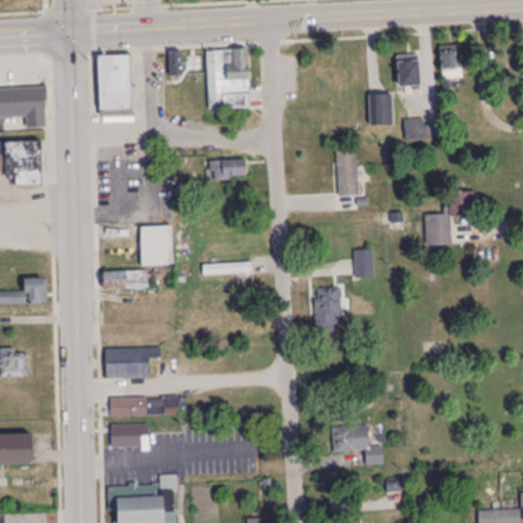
[(460,78),(460,44),(440,44),(440,78),(460,78)]
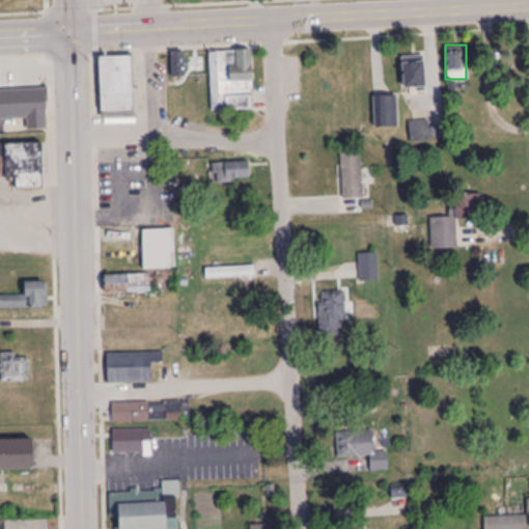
[(209,51),(210,110),(251,109),(250,50),(209,51)]
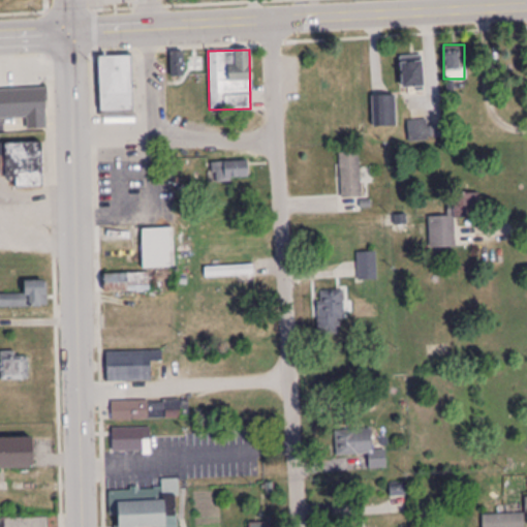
[(182,51),(169,51),(169,76),(182,76),(182,51)]
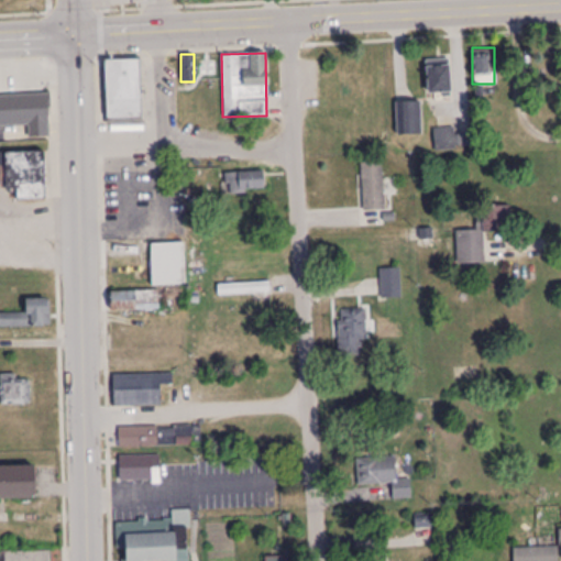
[(450,57),(426,57),(426,92),(450,92),(450,57)]
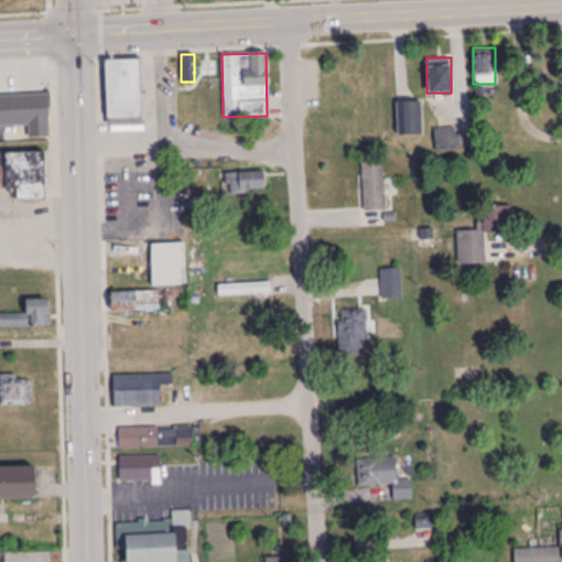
[(106,123),(140,123),(139,60),(104,60),(106,123)]
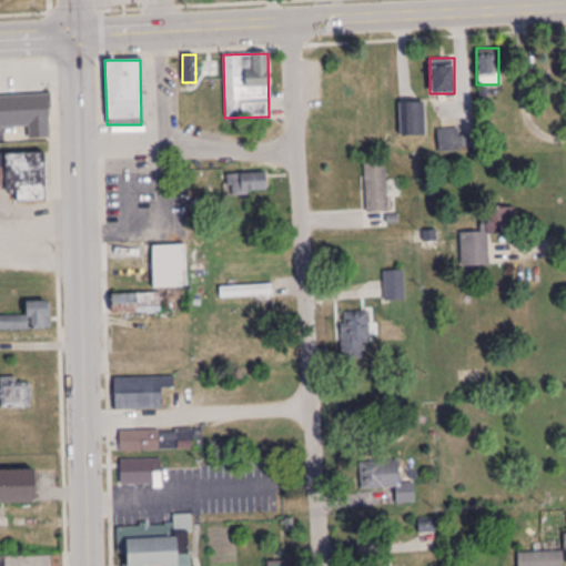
[(0,128),(27,128),(27,138),(50,138),(49,93),(0,93),(0,128)]
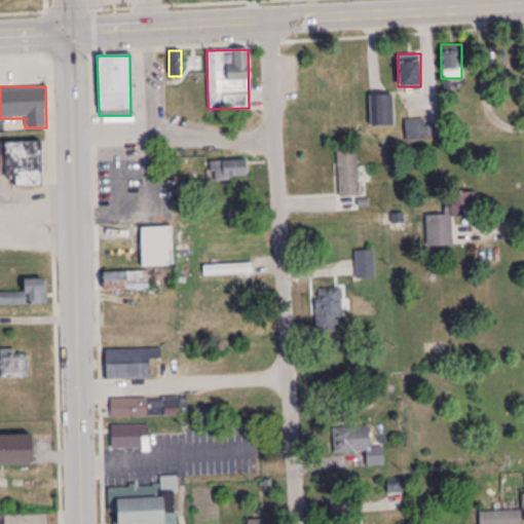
[(370,124),(387,124),(387,94),(370,94),(370,124)]
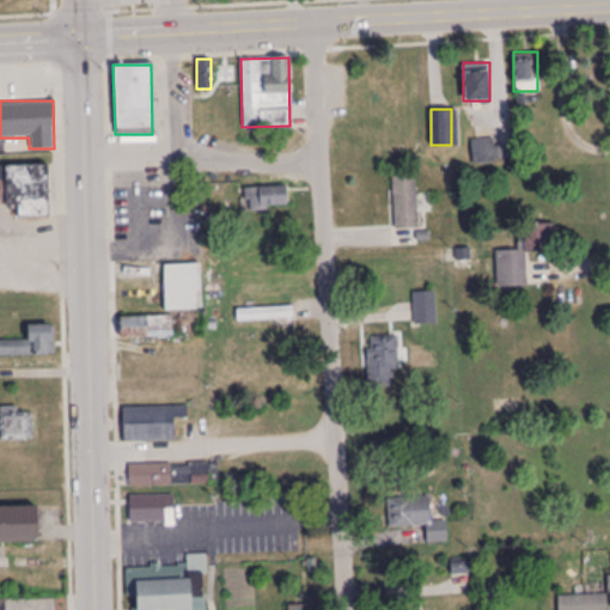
[(473,162),(495,162),(495,145),(473,145),(473,162)]
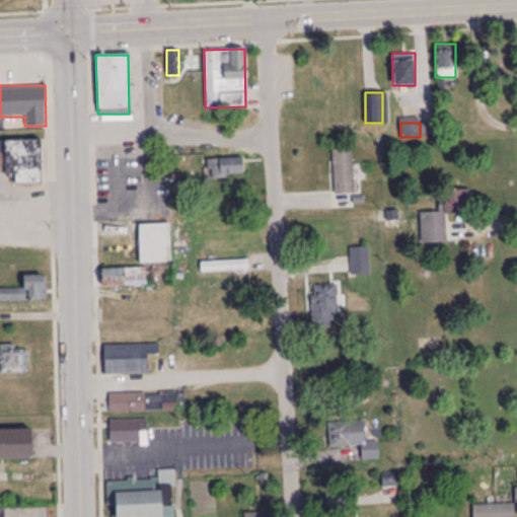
[(41,182),(41,139),(0,139),(0,169),(0,173),(13,173),(14,183),(41,182)]
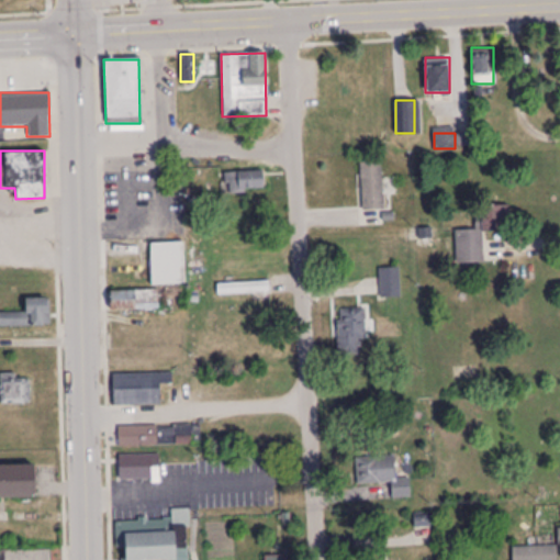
[(381,208),(381,160),(360,160),(360,208),(381,208)]
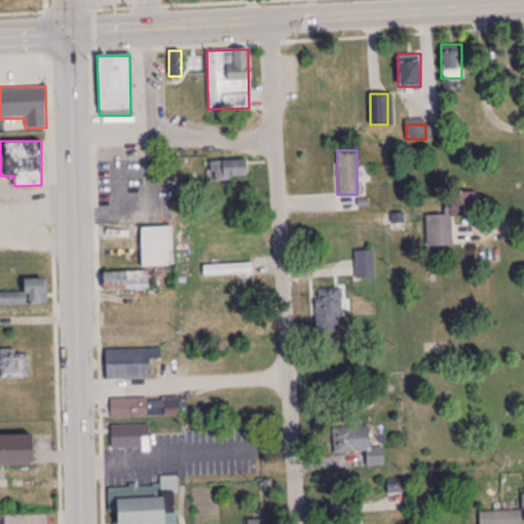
[(246,159),(209,159),(209,178),(246,178),(246,159)]
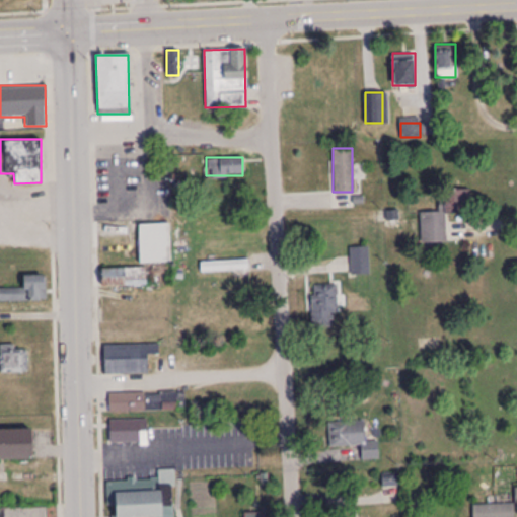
[(420,243),(446,242),(445,213),(469,213),(469,188),(441,189),(441,211),(420,211),(420,243)]
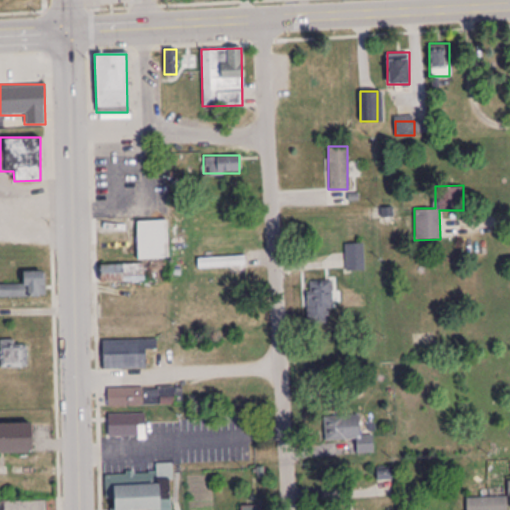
[(378,206),(378,220),(393,220),(393,206),(378,206)]
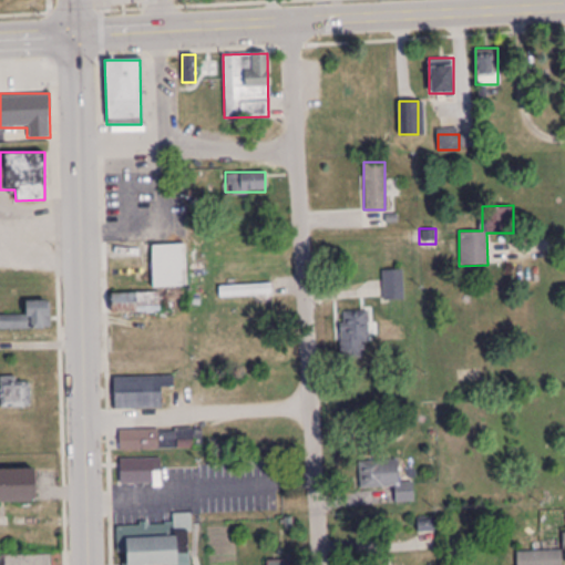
[(382,298),(402,298),(402,268),(382,268),(382,298)]
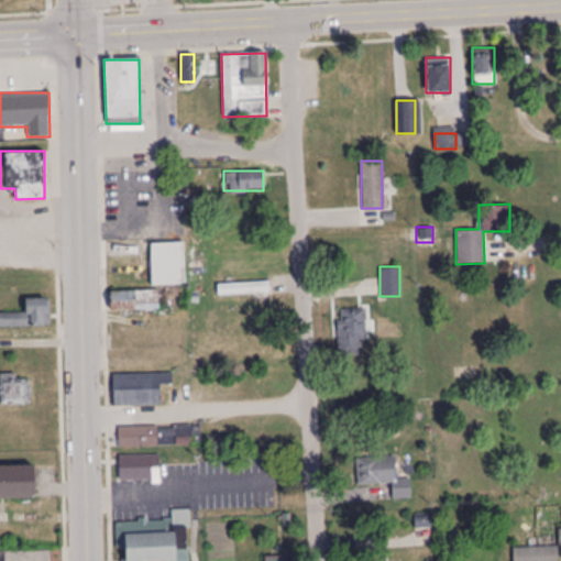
[(158,309),(157,289),(109,290),(110,310),(158,309)]
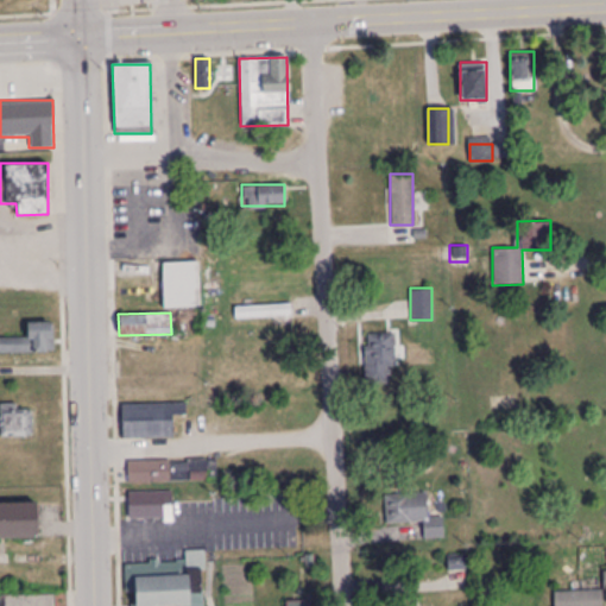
[(0,353),(52,352),(51,322),(26,322),(26,336),(0,338),(0,353)]
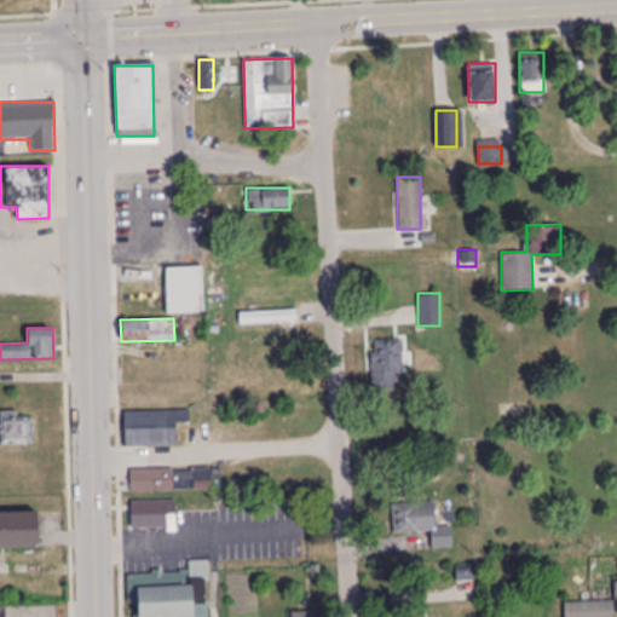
[(372,391),(395,391),(395,373),(402,373),(402,338),(372,338),(372,391)]
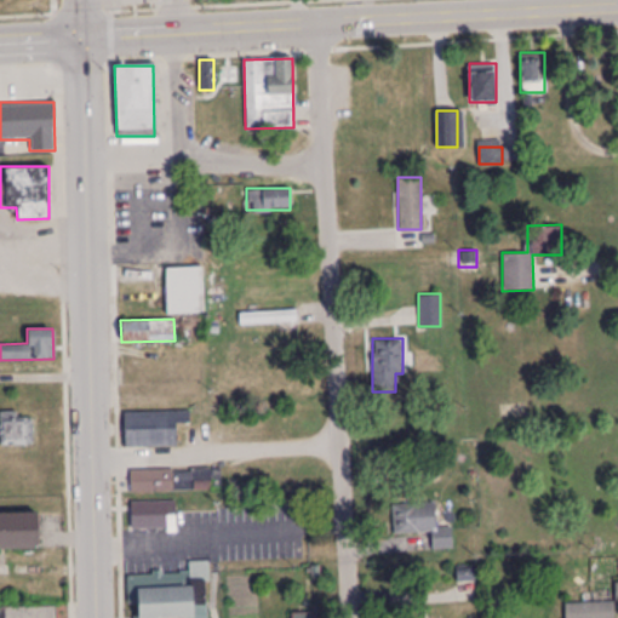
[(442,350),(412,352),(412,370),(442,370),(442,350)]
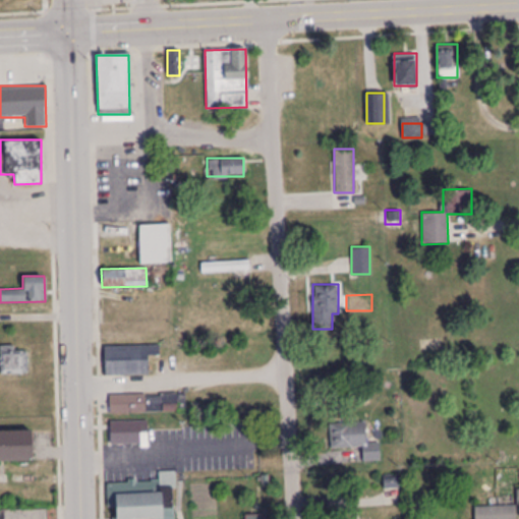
[(148,375),(148,355),(158,355),(158,345),(104,345),(104,375),(148,375)]
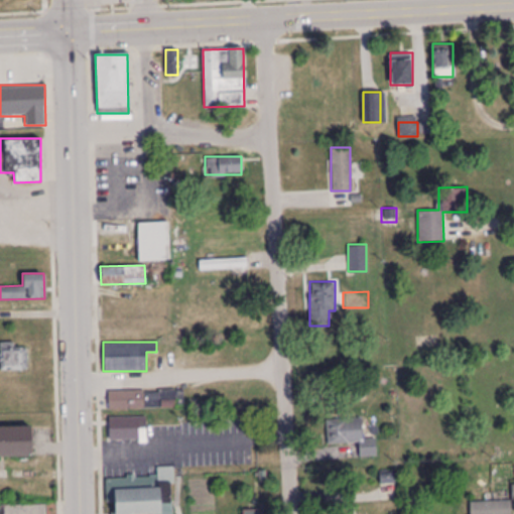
[(0,371),(27,371),(27,344),(0,344),(0,371)]
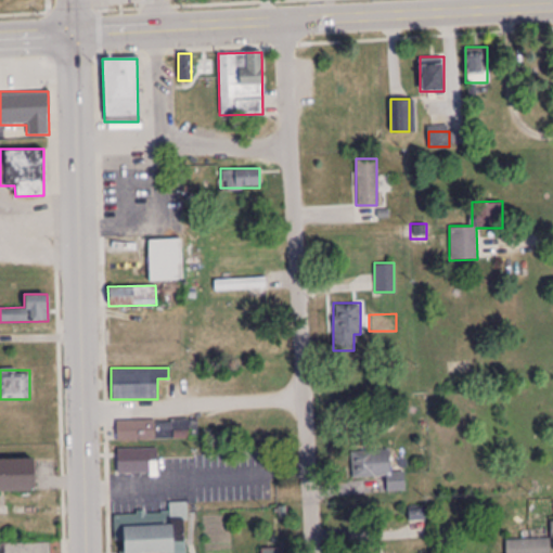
[(116,420),(116,439),(197,438),(196,418),(116,420)]
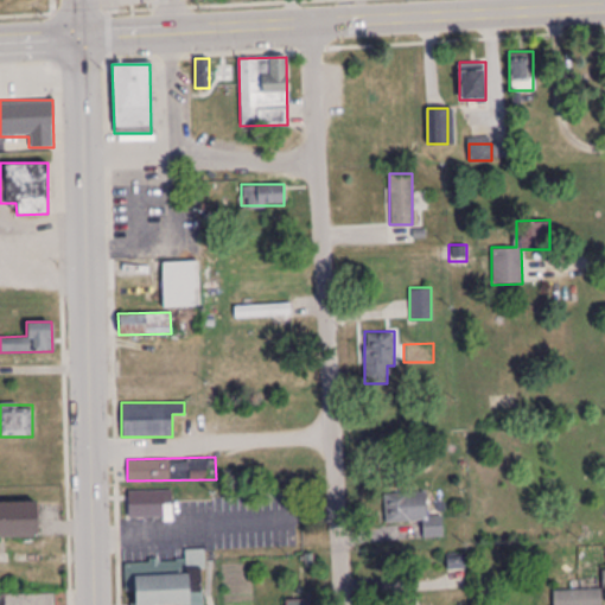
[(127,490),(127,517),(169,517),(169,490),(127,490)]
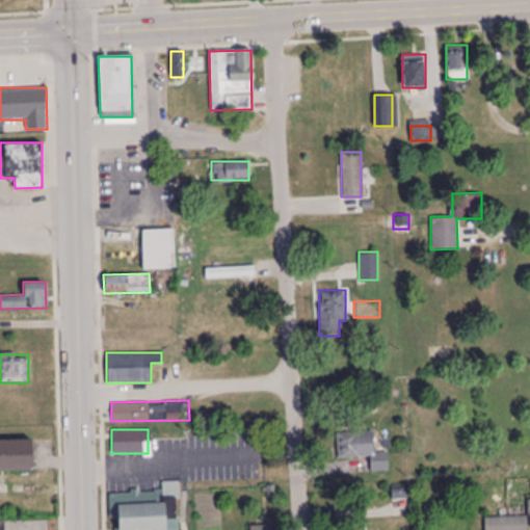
[(370,471),(388,470),(387,452),(373,452),(373,430),(336,432),(337,458),(370,456),(370,471)]
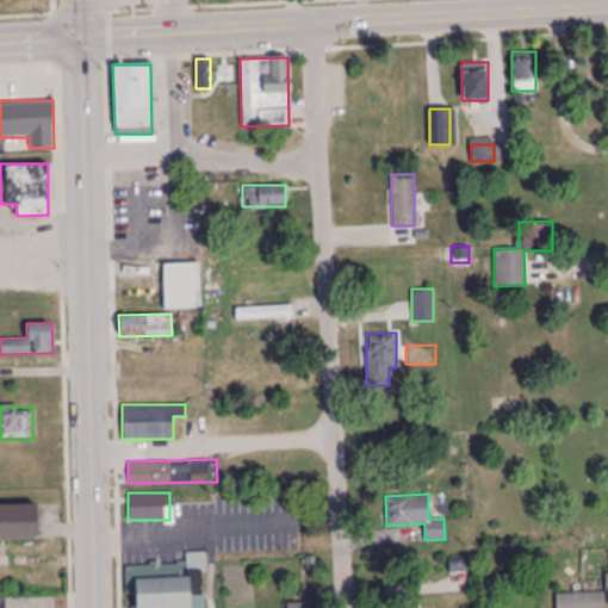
[(37,506),(0,506),(0,541),(37,541),(37,506)]
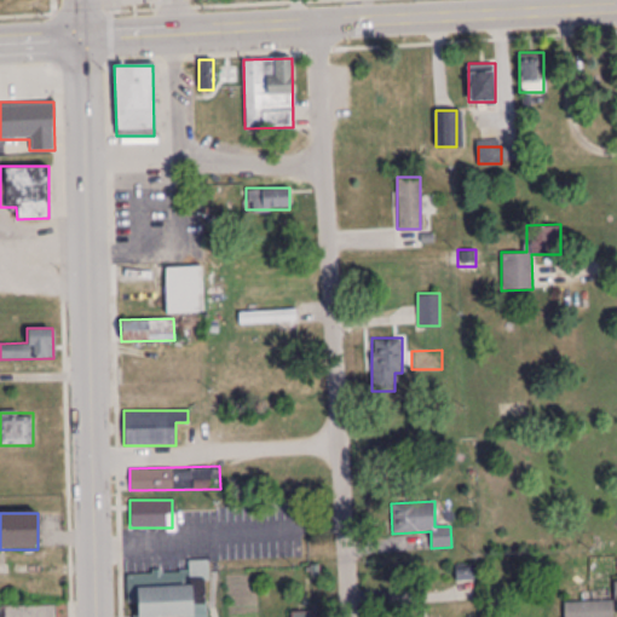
[(126,574),(127,604),(134,604),(134,616),(208,616),(206,558),(188,559),(188,571),(126,574)]
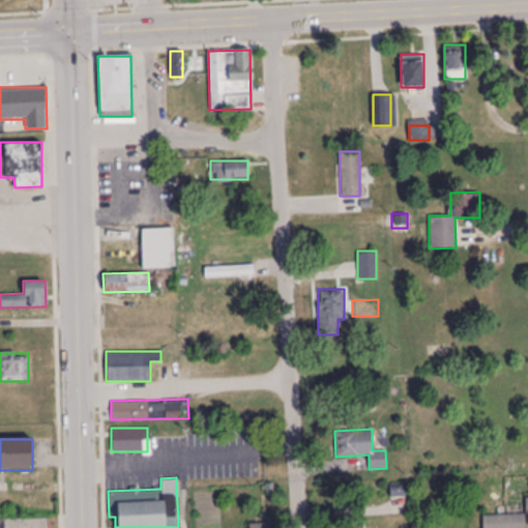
[(524,527),(524,515),(482,515),(481,527),(524,527)]
